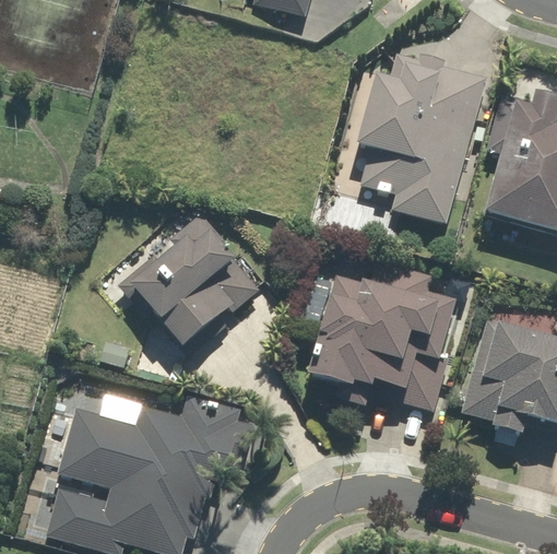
[(249,0),(305,15),(308,0),(249,0)]
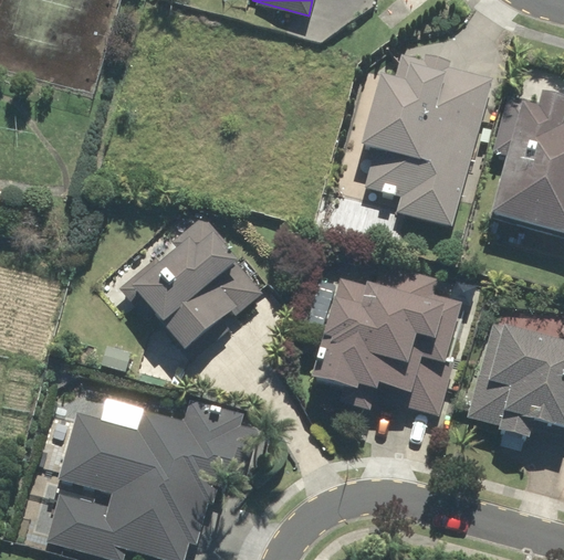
[(451,226),(491,78),(449,67),(451,61),(426,53),(424,61),(400,55),(394,80),(380,76),(362,149),(374,151),(364,187),(401,197),(397,212),(451,226)]
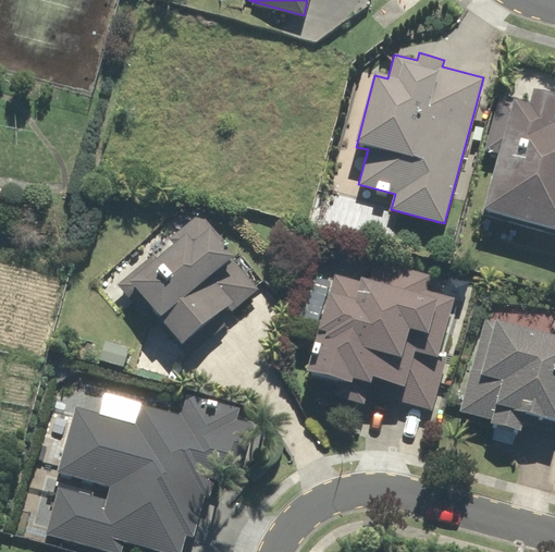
[(482,149),(496,154),(481,210),(554,231),(554,97),(533,92),(530,102),(498,93),(482,149)]
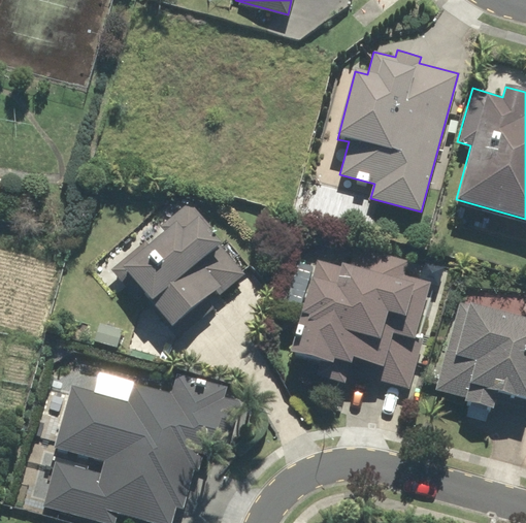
[(325,181),(299,174),(294,198),(319,204),(325,181)]
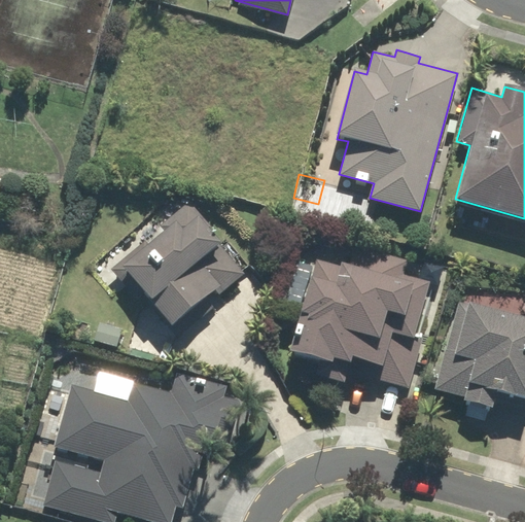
[(174,328),(219,287),(222,291),(244,272),(204,228),(209,222),(189,201),(160,228),(165,233),(149,246),(143,239),(111,269),(140,301),(144,297),(174,328)]
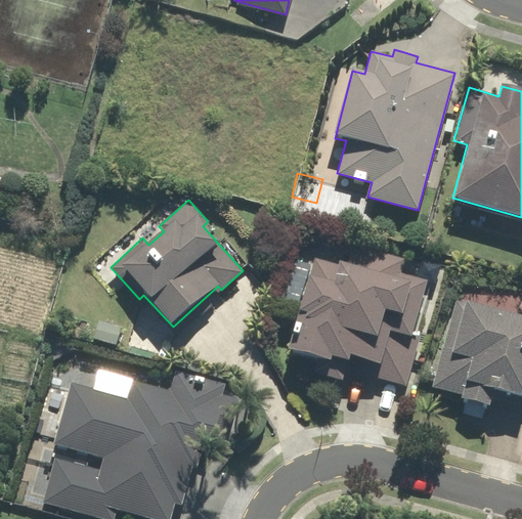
[(400,267),(350,252),(346,267),(314,258),(286,352),(405,388),(422,332),(415,330),(429,283),(399,273),(400,267)]
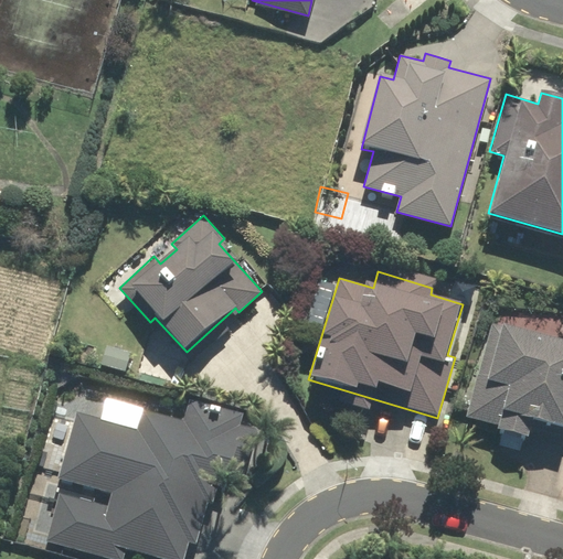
[(562,431),(562,341),(486,323),(464,416),(499,425),(498,432),(528,440),(532,425),(562,431)]
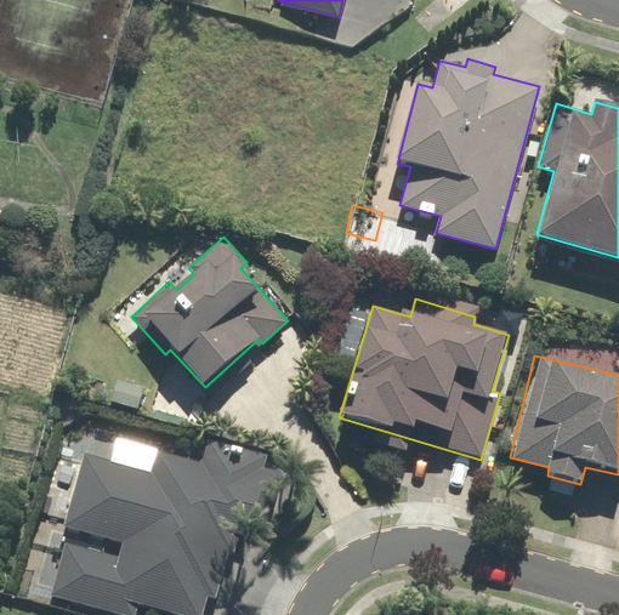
[(143,380),(113,375),(108,406),(138,411),(143,380)]
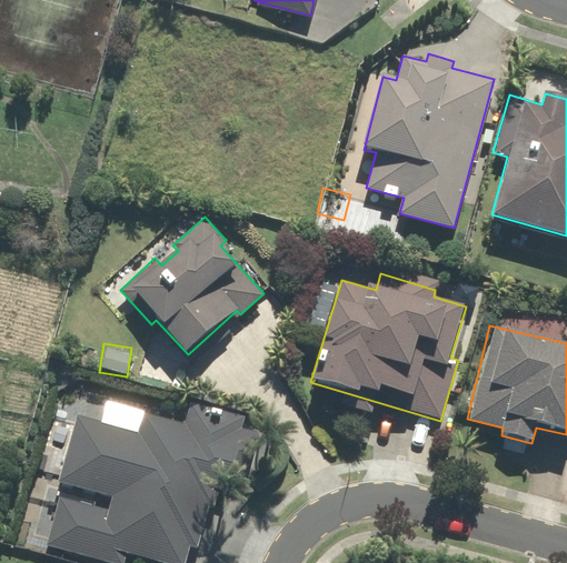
[(59,493),(45,543),(111,562),(121,562),(126,551),(165,562),(181,562),(189,541),(198,544),(219,474),(230,478),(248,415),(190,399),(183,423),(141,410),(135,431),(88,416),(86,425),(75,422),(57,481),(111,496),(108,508),(59,493)]
